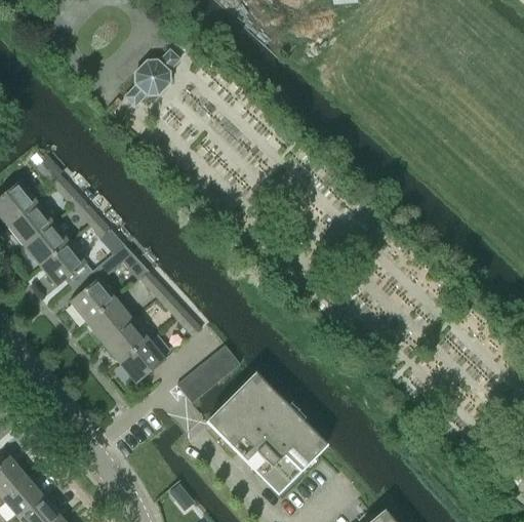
[(168,71),(179,58),(169,48),(158,61),(157,59),(147,59),(135,72),(135,82),(136,83),(125,95),(135,106),(147,93),(148,94),(158,94),(169,82),(169,72),(168,71)]
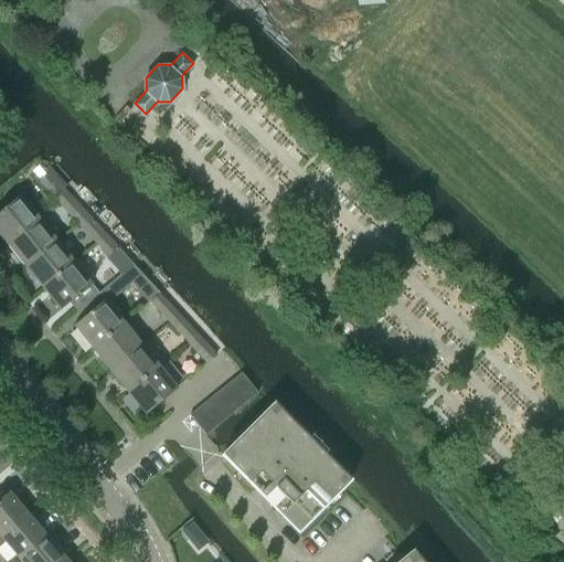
[(40,179),(59,200),(67,191),(50,170),(40,179)]
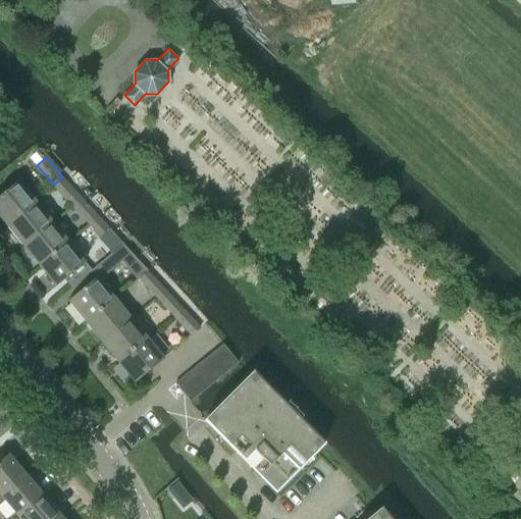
[(54,185),(72,203),(80,195),(62,176),(54,185)]
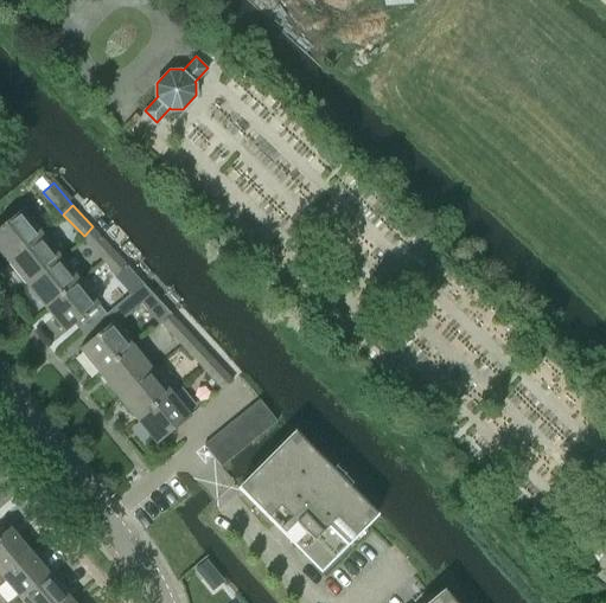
[(0,225),(0,249),(8,260),(43,232),(23,207),(0,225)]
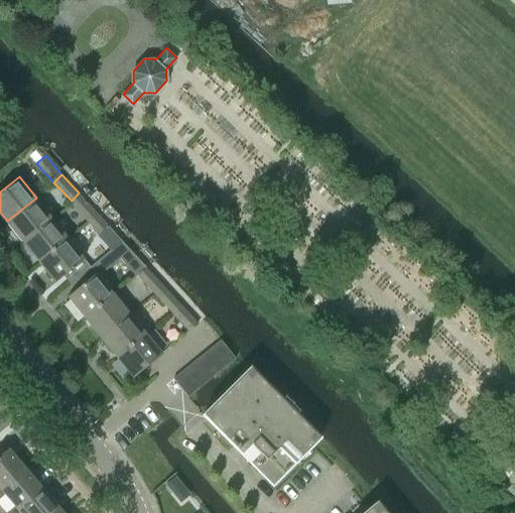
[(72,201),(89,220),(97,212),(79,193),(72,201)]
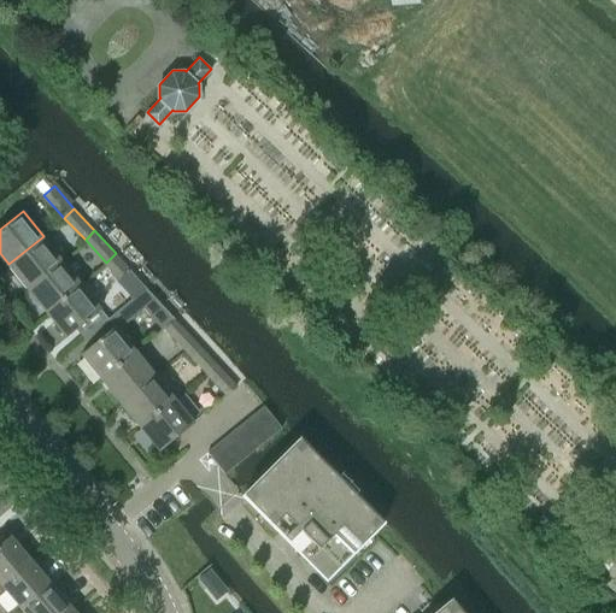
[(44,236),(9,264),(28,287),(62,259),(44,236)]
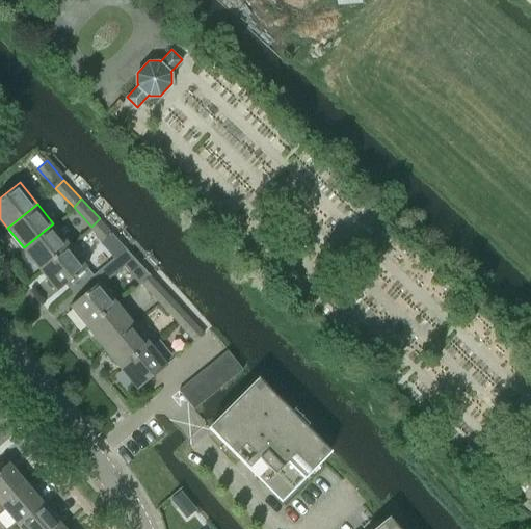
[(100,218),(91,227),(102,239),(111,231),(100,218)]
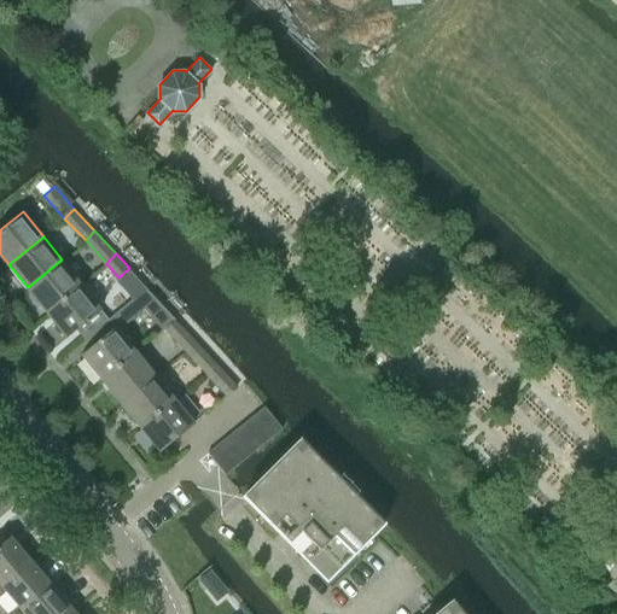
[(62,259),(28,287),(47,311),(81,284),(62,259)]
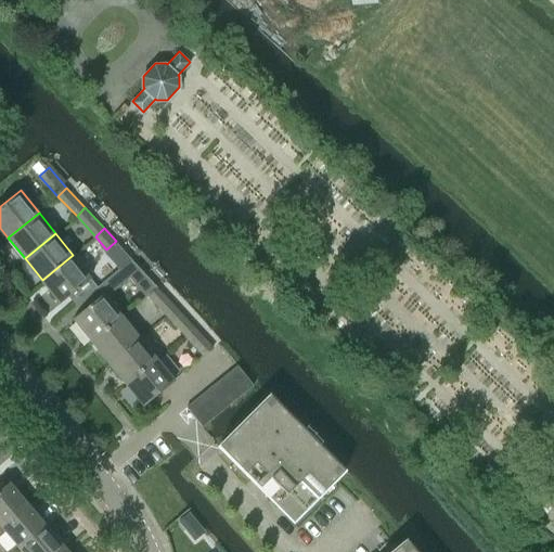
[(73,255),(42,280),(60,302),(68,295),(76,303),(98,285),(91,277),(73,255)]
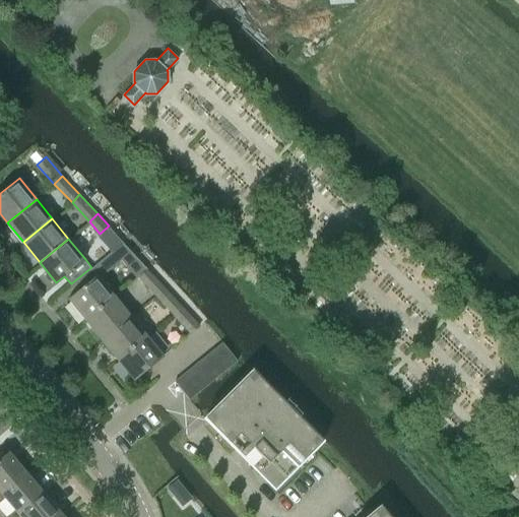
[(69,299),(86,319),(115,296),(100,276),(111,267),(103,258),(91,267),(71,283),(77,293),(69,299)]
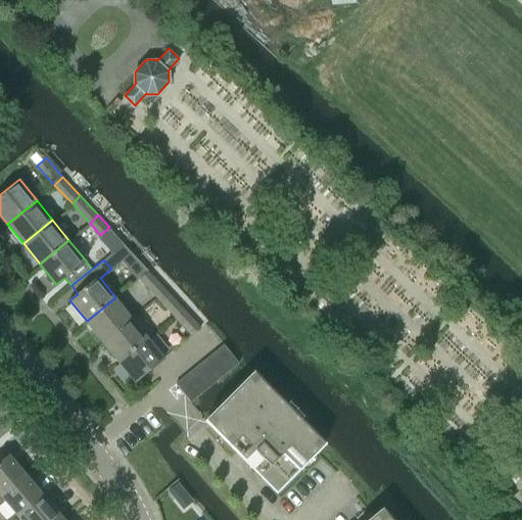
[(140,260),(131,268),(140,278),(148,270),(140,260)]
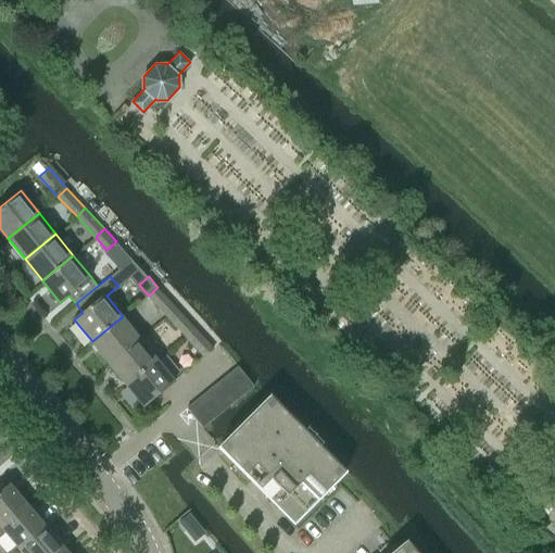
[(149,296),(167,315),(176,306),(158,287),(149,296)]
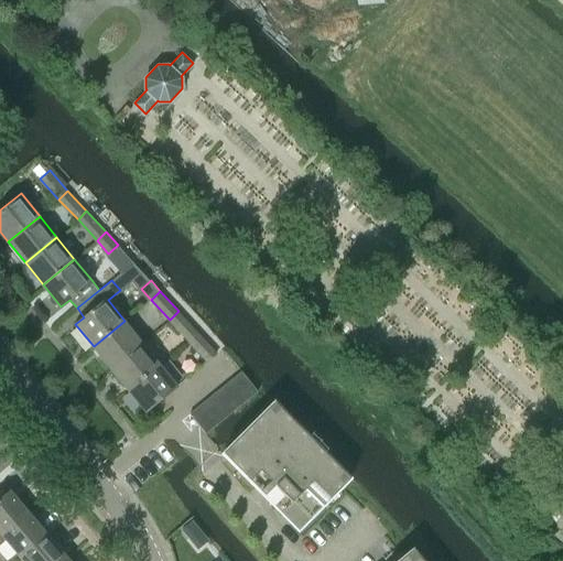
[(170,320),(188,341),(198,332),(179,311),(170,320)]
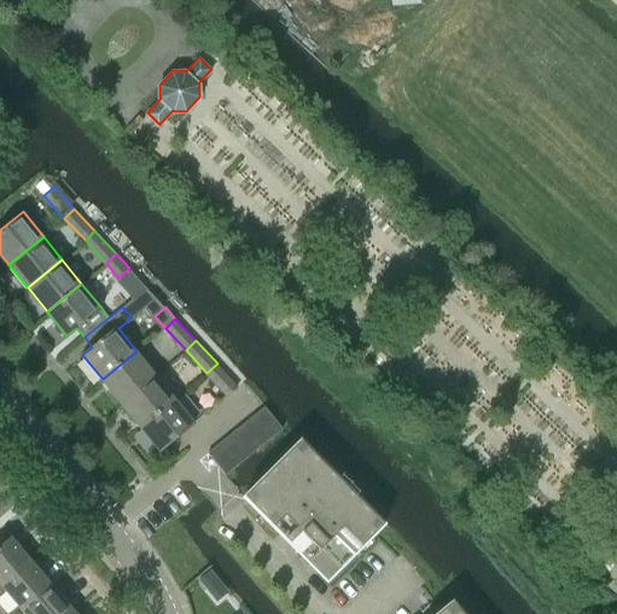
[(137,351),(103,379),(122,403),(156,374),(137,351)]
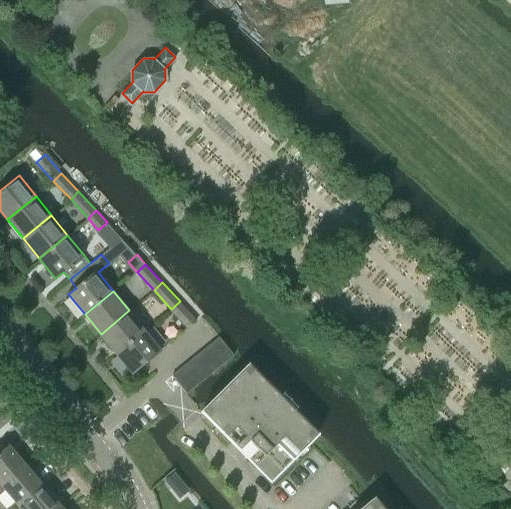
[(171,309),(188,327),(196,319),(180,301),(171,309)]
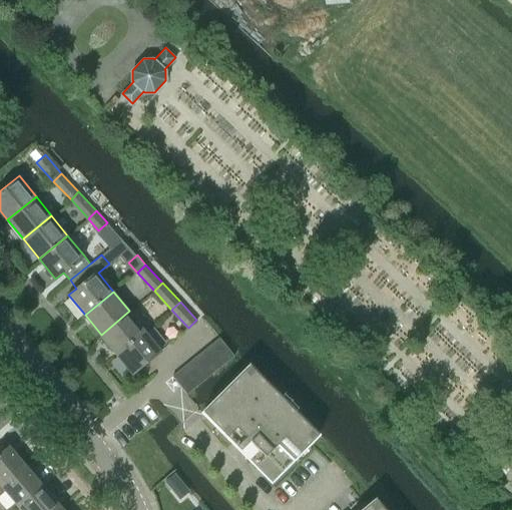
[(129,311),(101,335),(117,355),(145,331),(129,311)]
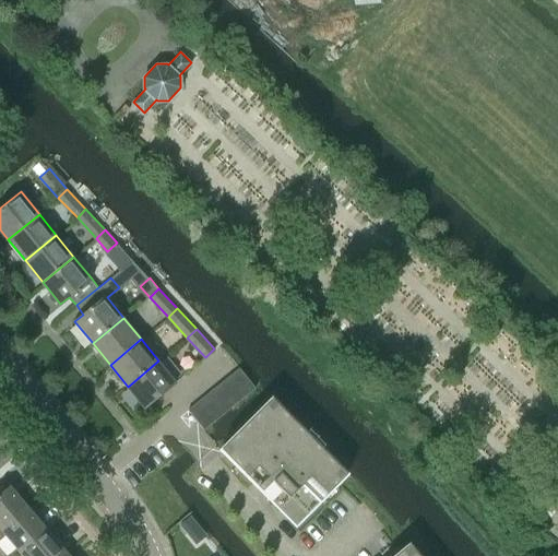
[(158,361),(128,387),(144,406),(176,381),(158,361)]
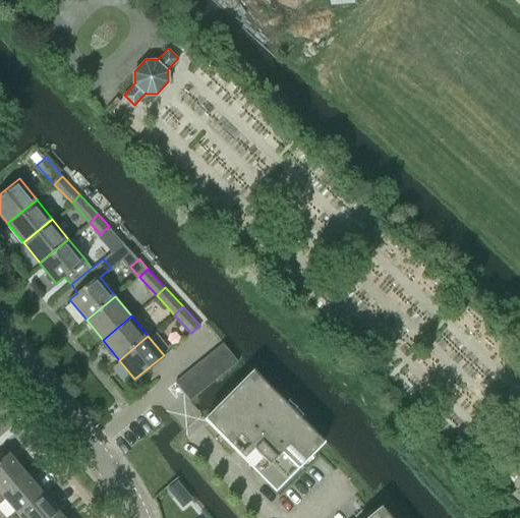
[(214,349),(228,366),(237,359),(223,342),(214,349)]
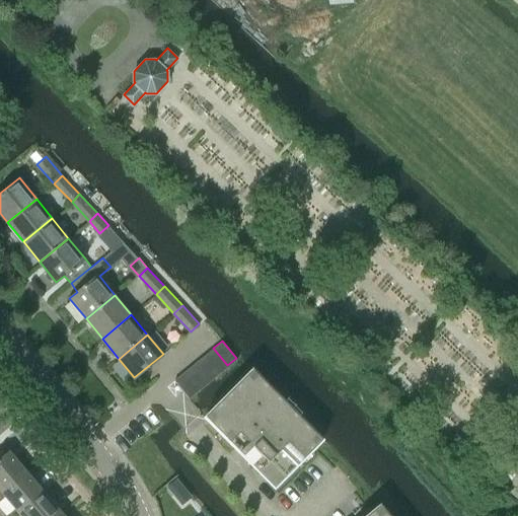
[(204,356),(218,373),(227,365),(213,348),(204,356)]
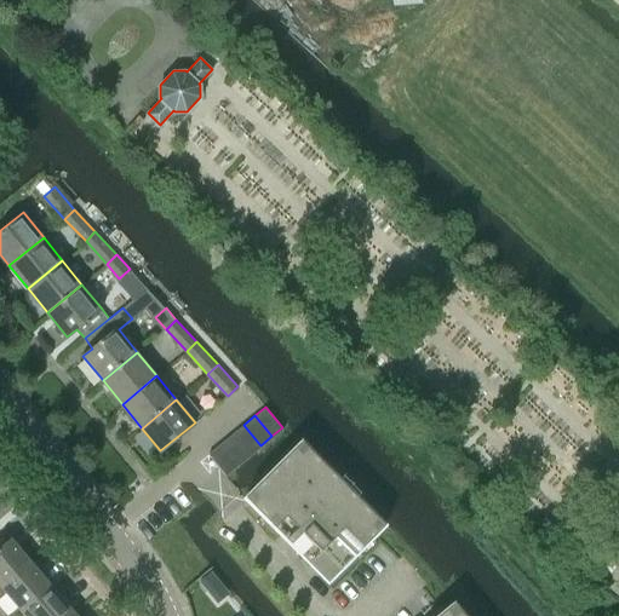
[(233,433),(250,455),(261,445),(244,425),(233,433)]
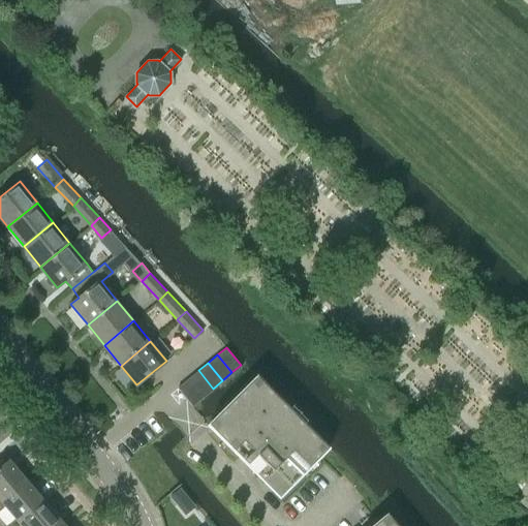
[(188,378),(203,397),(213,389),(198,370),(188,378)]
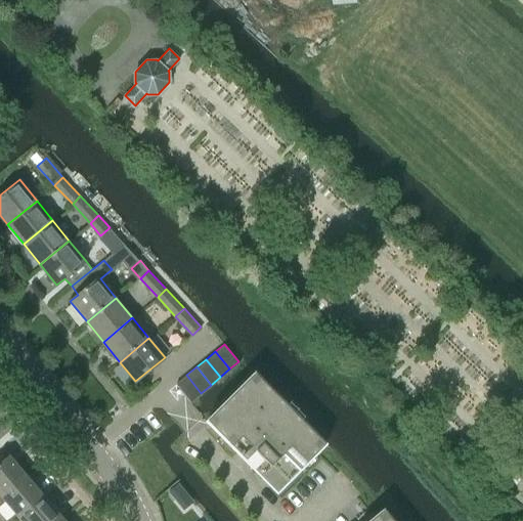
[(255,373),(208,420),(209,421),(269,482),(278,490),(325,443),(255,373)]
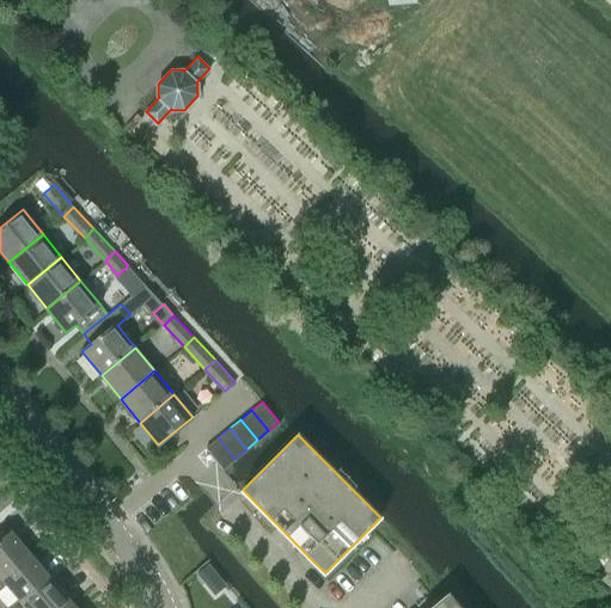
[(207,447),(215,456),(224,467),(234,459),(218,437),(207,447)]
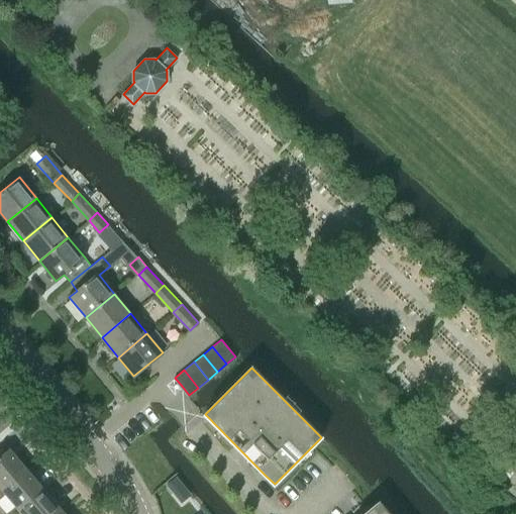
[(0,486),(1,488),(26,468),(9,447),(0,454),(0,486)]
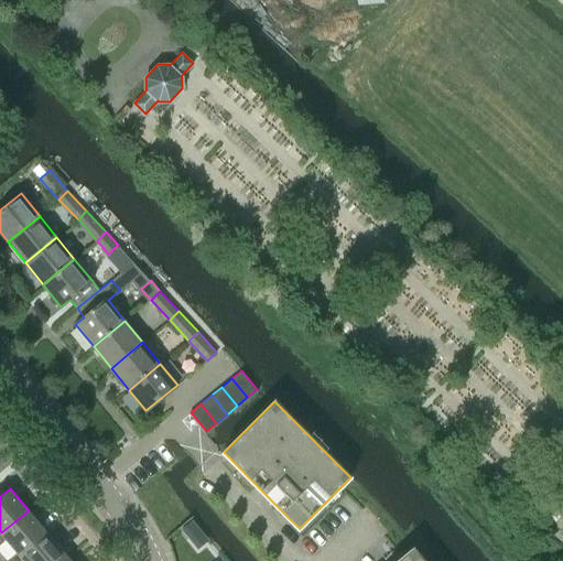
[(18,551),(20,553),(47,532),(29,510),(1,532),(0,530),(0,540),(6,537),(18,551)]
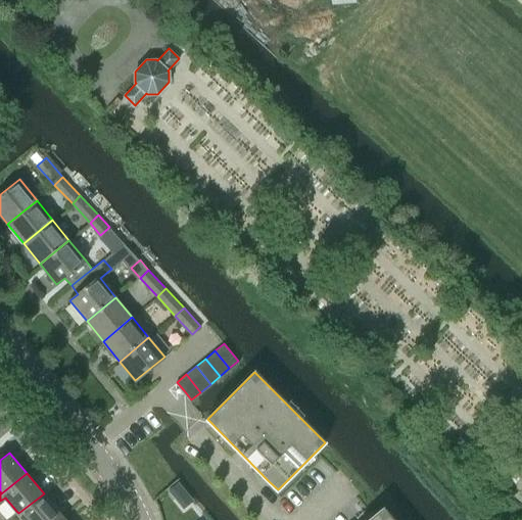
[(179,481),(170,489),(174,494),(184,486),(179,481)]
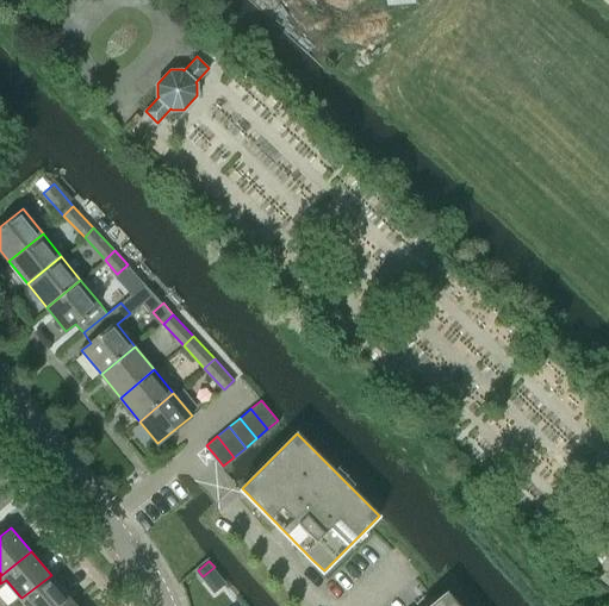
[(28,605),(62,605),(72,599),(51,575),(22,598),(19,595),(6,605),(20,605),(25,603),(28,605)]
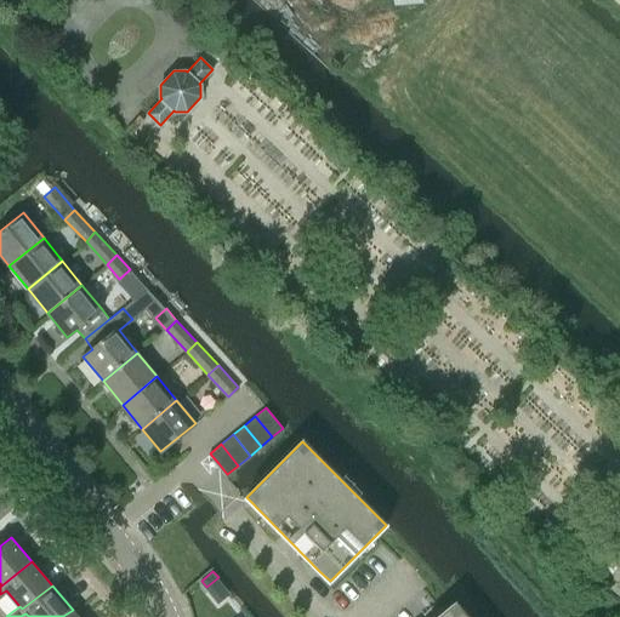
[(437,616),(467,616),(455,603),(437,616)]
